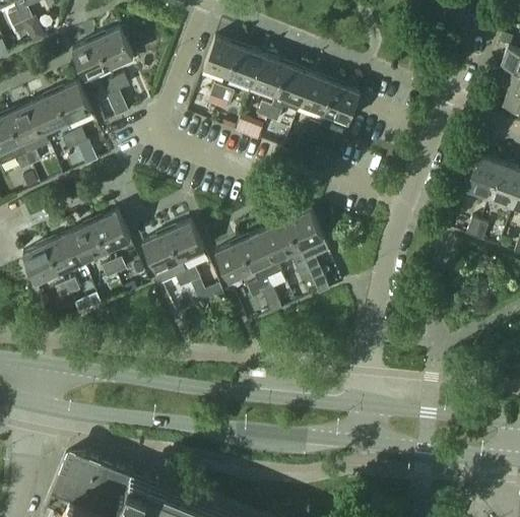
[(13,0),(18,10),(27,6),(40,0),(13,0)]
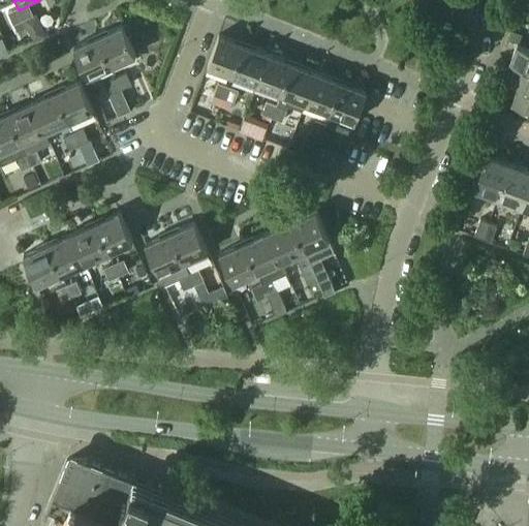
[(28,6),(19,10),(24,22),(33,18),(28,6)]
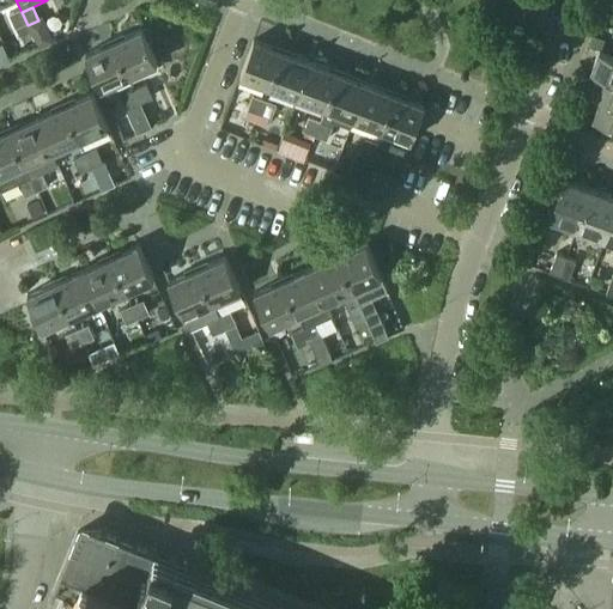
[(22,12),(10,17),(16,31),(28,25),(22,12)]
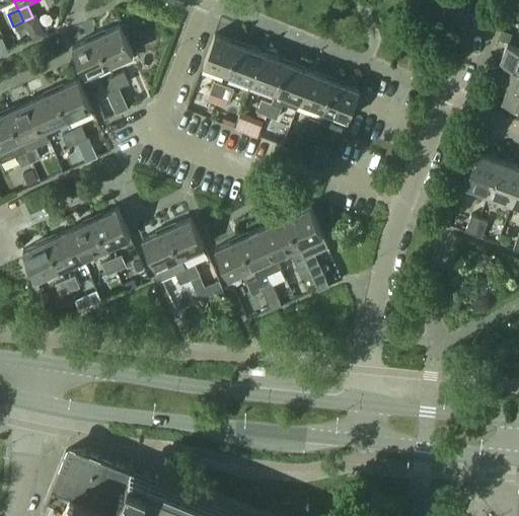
[(120,27),(96,38),(109,67),(133,56),(120,27)]
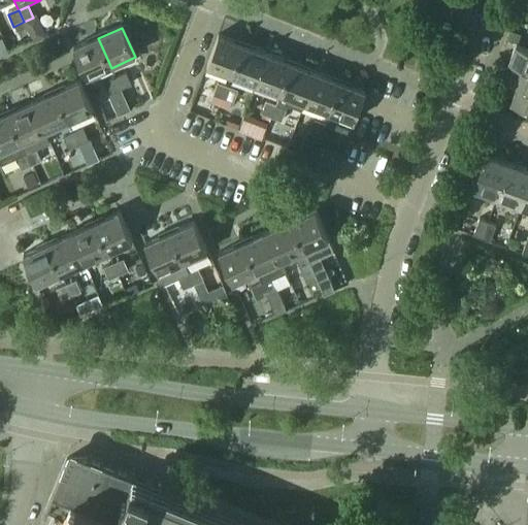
[(232,77),(243,47),(219,37),(207,67),(232,77)]
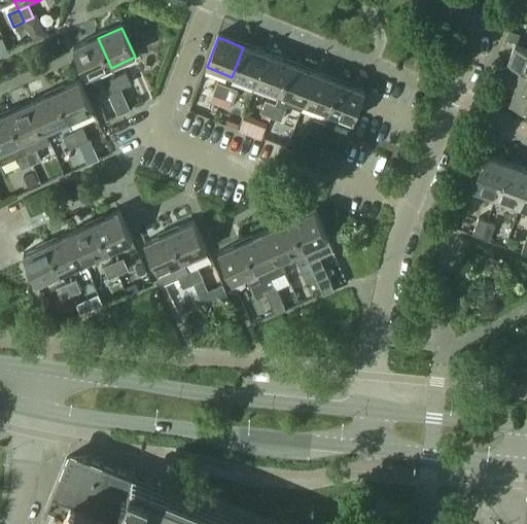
[(111,68),(98,38),(73,49),(86,79),(111,68)]
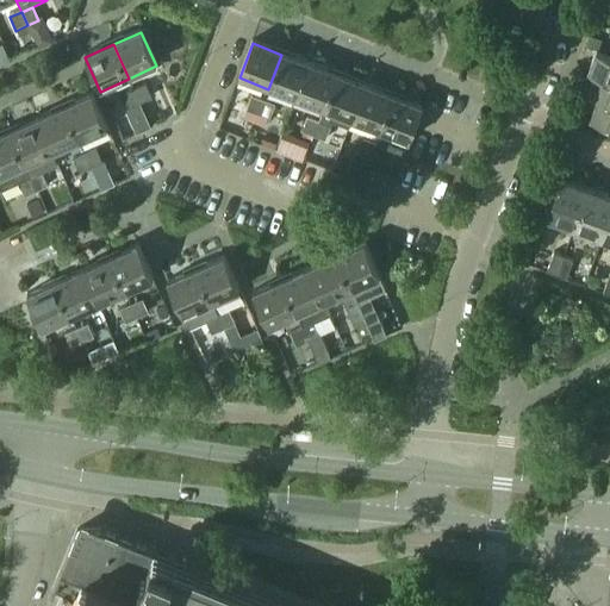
[(609,56),(597,51),(589,73),(597,76),(598,75),(609,79),(609,56)]
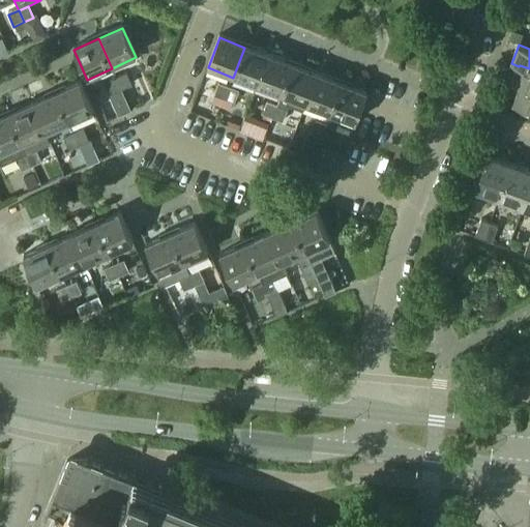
[(233,78),(258,87),(269,57),(244,48),(233,78)]
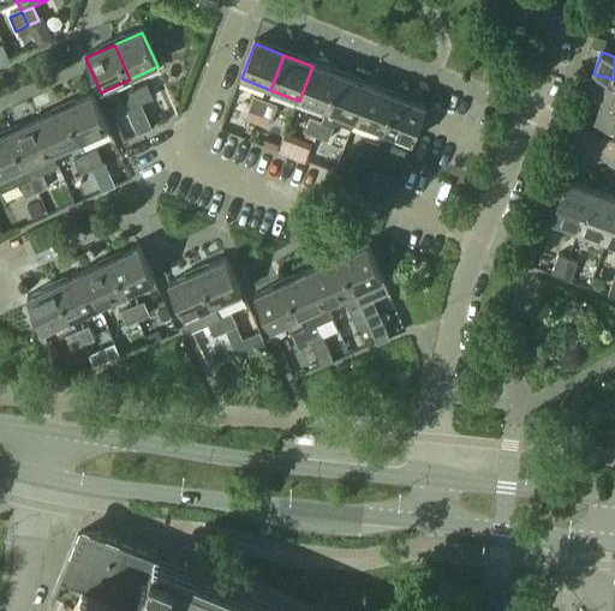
[(312,66),(299,101),(328,112),(341,77),(312,66)]
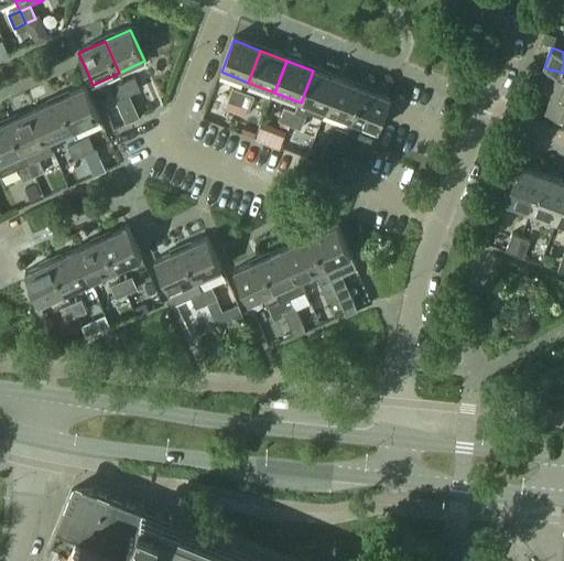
[(563,73),(553,69),(552,71),(545,89),(553,93),(554,92),(563,95),(563,73)]
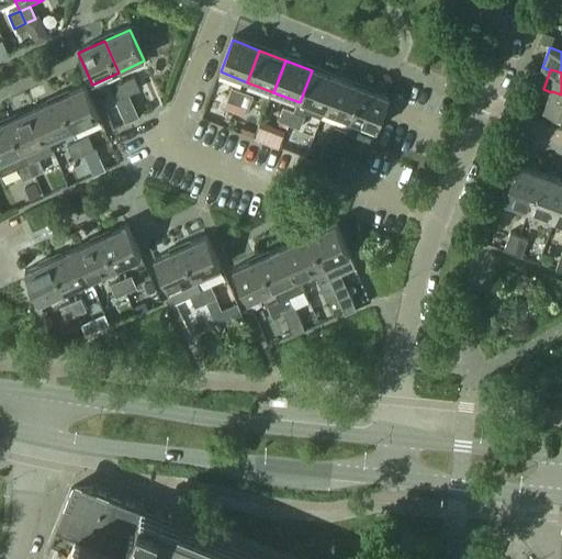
[(300,102),(294,114),(305,119),(306,114),(322,121),(325,112),(337,80),(312,70),(300,102)]
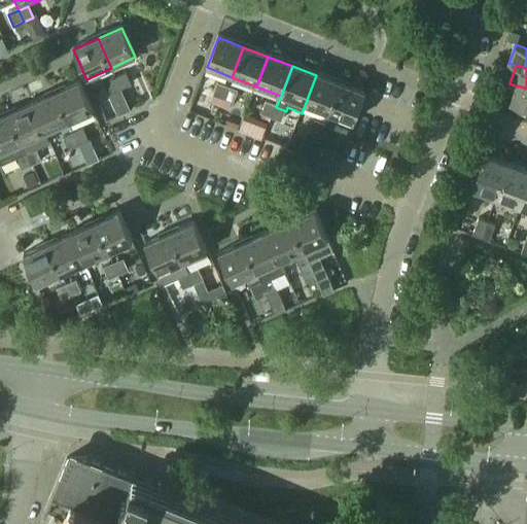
[(126,75),(117,79),(123,91),(132,86),(126,75)]
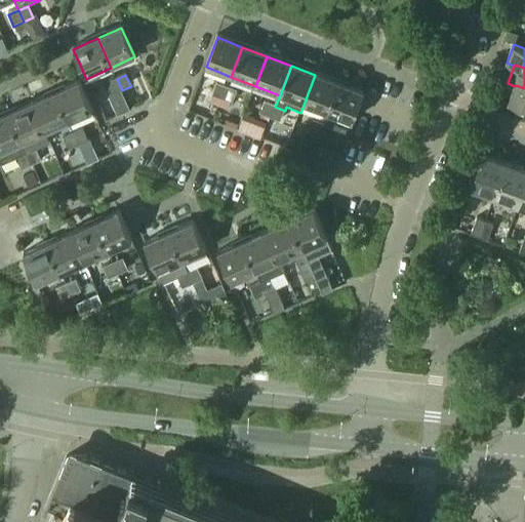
[(315,75),(304,105),(328,114),(339,84),(315,75)]
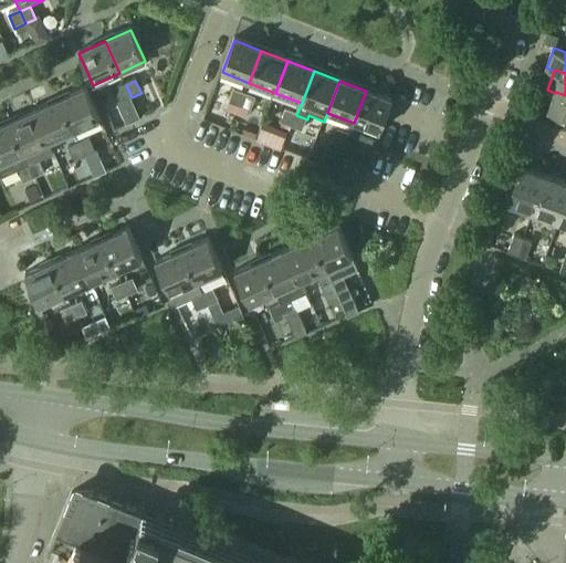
[(132,97),(126,85),(114,90),(119,103),(132,97)]
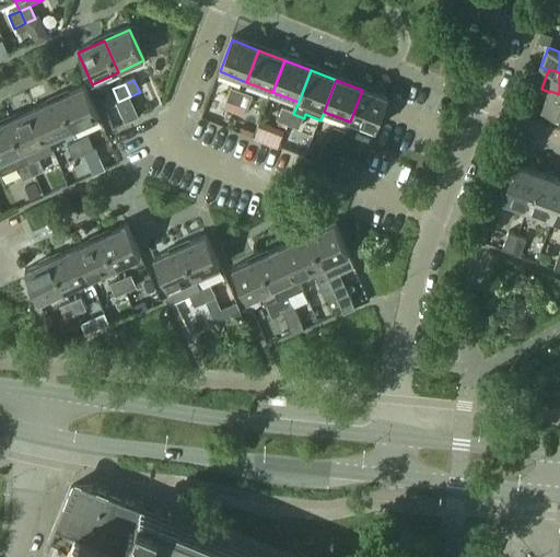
[(84,88),(59,100),(72,131),(98,119),(84,88)]
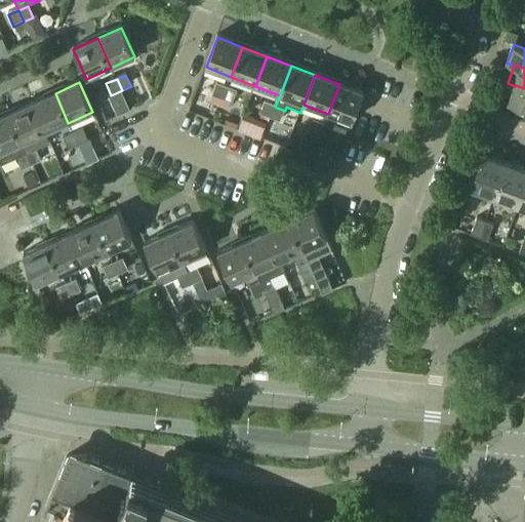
[(216,84),(211,96),(221,101),(227,88),(216,84)]
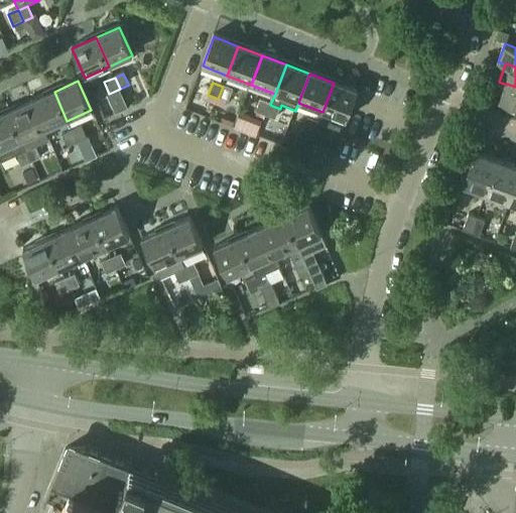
[(323,112),(318,123),(328,127),(329,123),(343,129),(346,121),(358,92),(334,83),(323,112)]
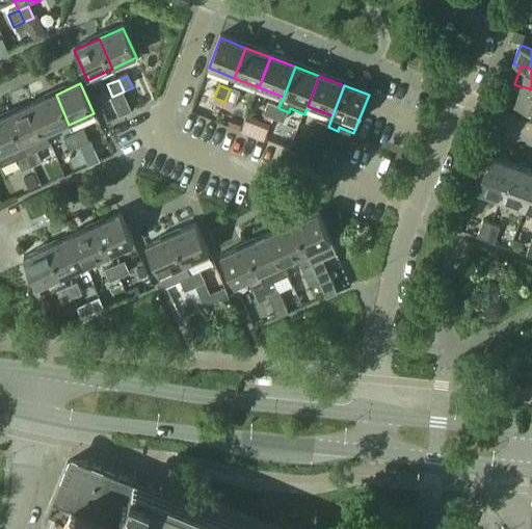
[(531,89),(523,86),(522,87),(515,105),(531,110),(531,89)]
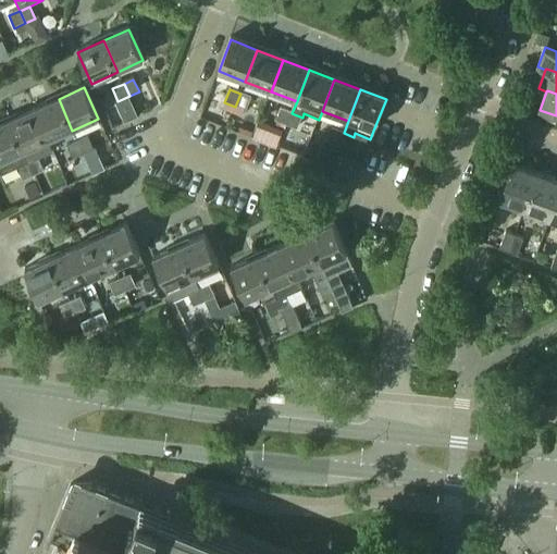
[(240,94),(235,107),(246,111),(251,98),(240,94)]
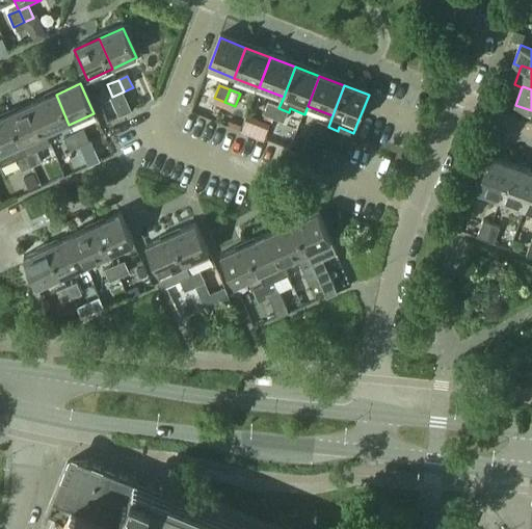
[(32,105),(45,135),(69,125),(56,95),(32,105)]
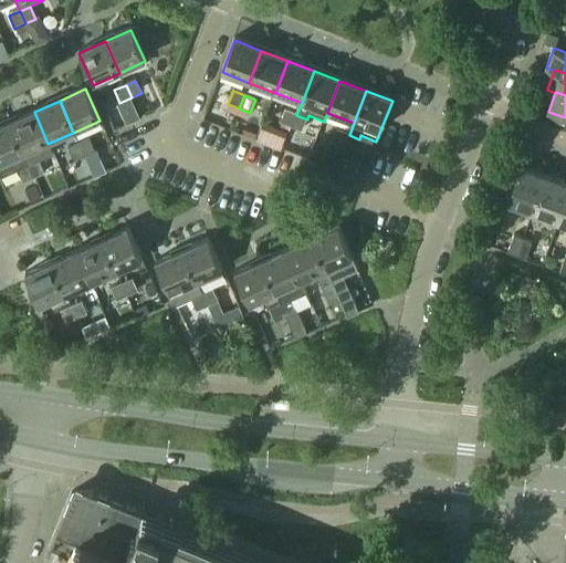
[(34,112),(9,123),(33,180),(44,175),(39,163),(53,156),(48,144),(34,112)]
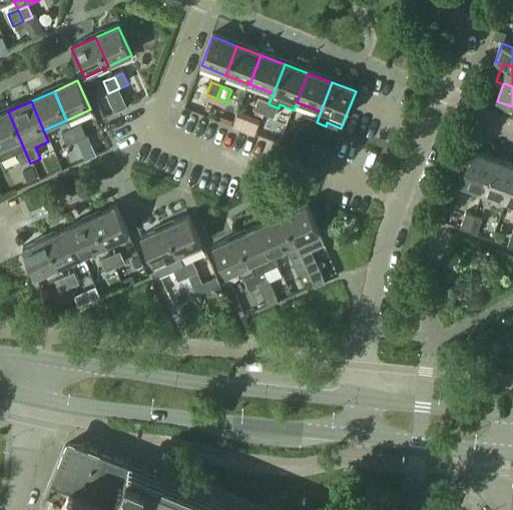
[(259,101),(254,112),(265,116),(269,104),(259,101)]
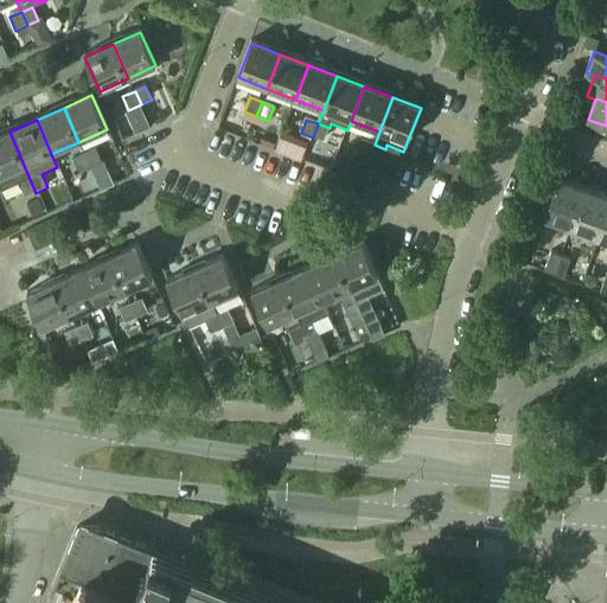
[(318,123),(313,138),(324,141),(330,128),(318,123)]
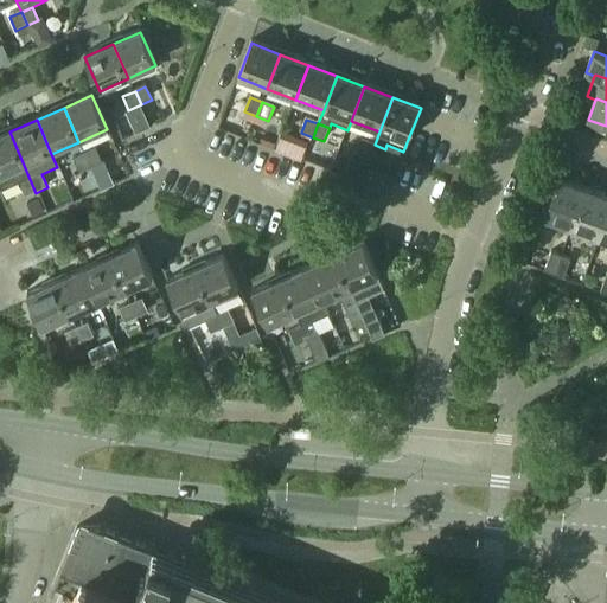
[(10,132),(0,135),(0,187),(1,192),(19,184),(25,198),(36,193),(10,132)]
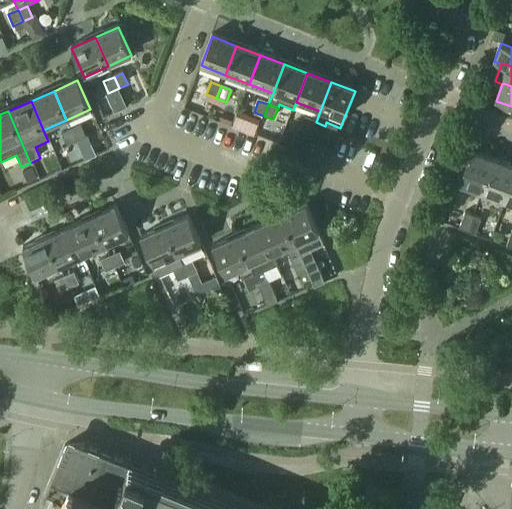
[(305,118),(300,130),(311,134),(316,122),(305,118)]
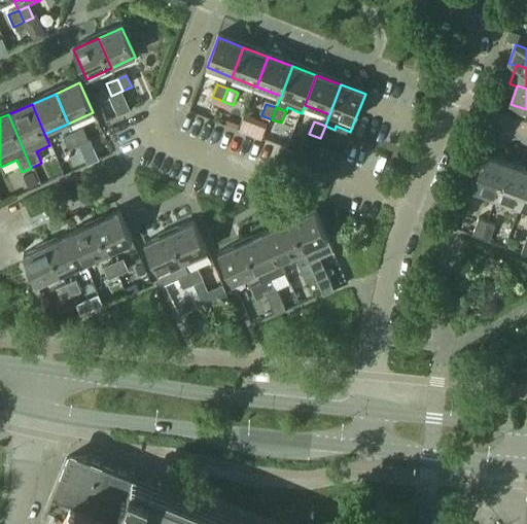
[(325,126),(320,138),(329,141),(335,130),(325,126)]
